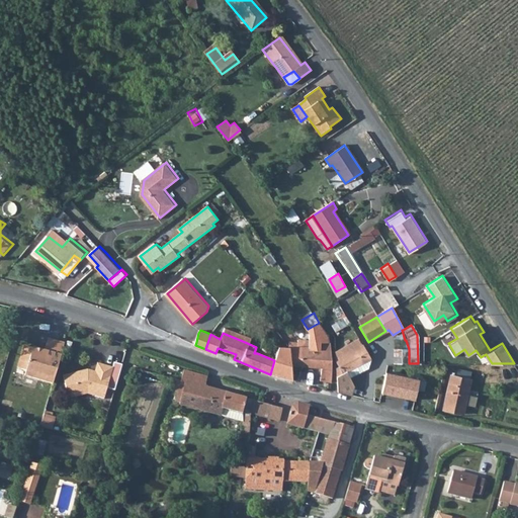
[(346,378),(344,374),(362,364),(356,351),(363,346),(359,339),(332,352),(332,356),(332,363),(335,368),(333,368),(333,369),(333,379),(333,392),(347,396),(350,385),(346,378)]
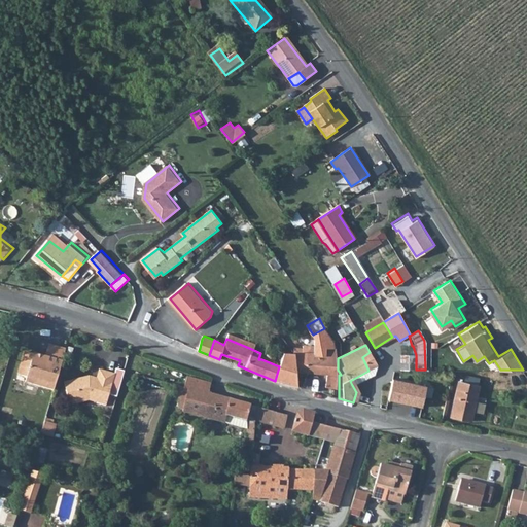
[(47,346),(44,354),(61,359),(64,351),(47,346)]
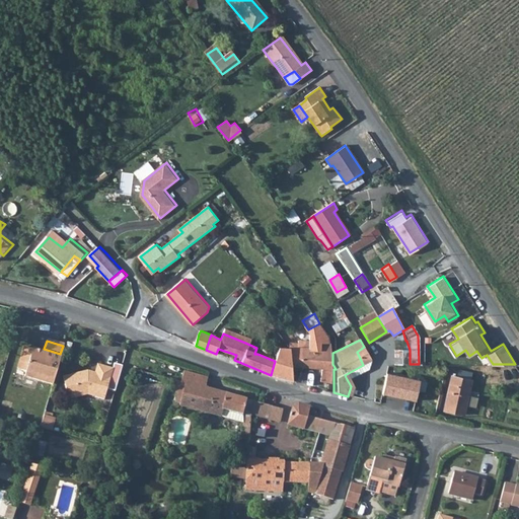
[(290,351),(293,367),(312,369),(313,351),(299,350),(299,344),(290,343),(290,351)]
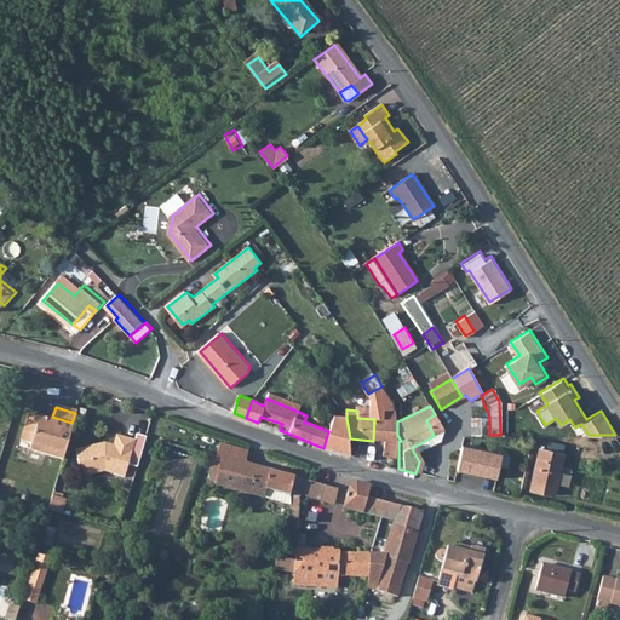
[(374,419),(373,441),(396,443),(396,412),(384,411),(383,420),(374,419)]
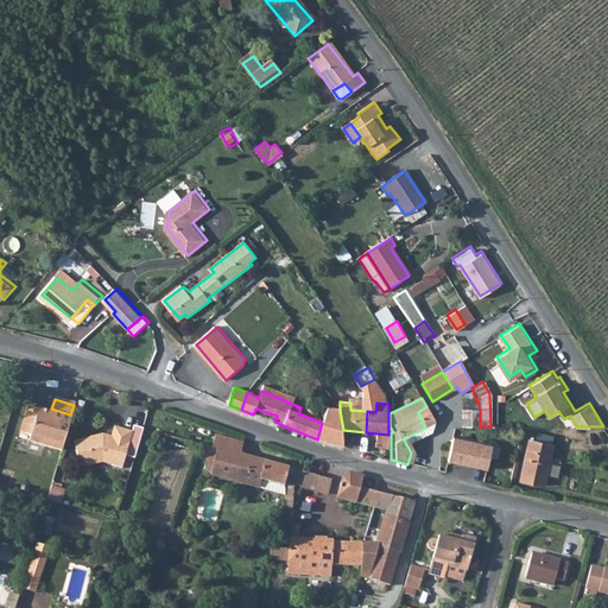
[(70,415),(51,409),(50,415),(27,406),(18,432),(29,436),(26,442),(59,451),(70,415)]
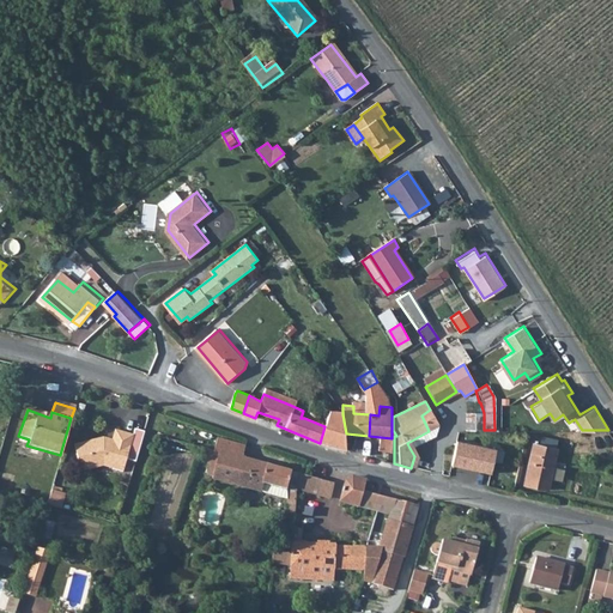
[(320,443),(344,449),(346,434),(343,414),(339,412),(335,413),(325,410),(319,424),(325,426),(320,443)]
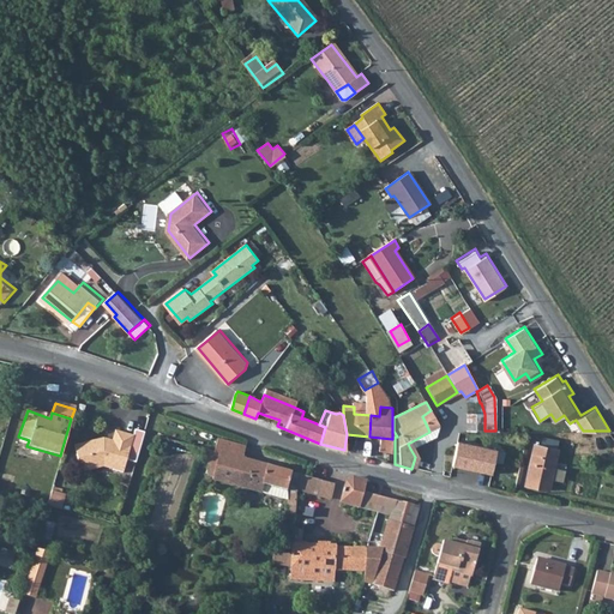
[(422,416),(429,432),(439,428),(431,410),(422,416)]
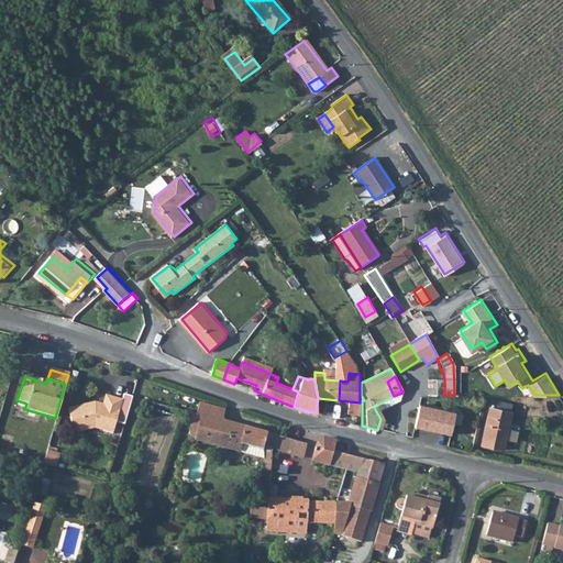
[(444,395),(444,379),(428,381),(427,395),(444,395)]
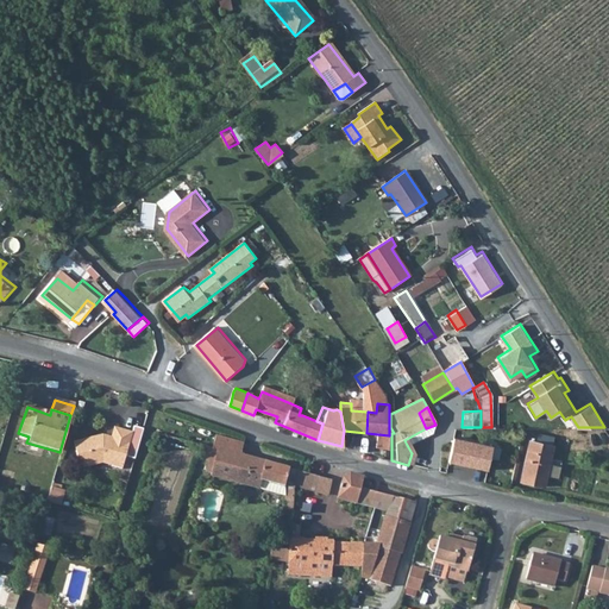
[(405,440),(407,445),(428,434),(435,425),(426,428),(405,440)]
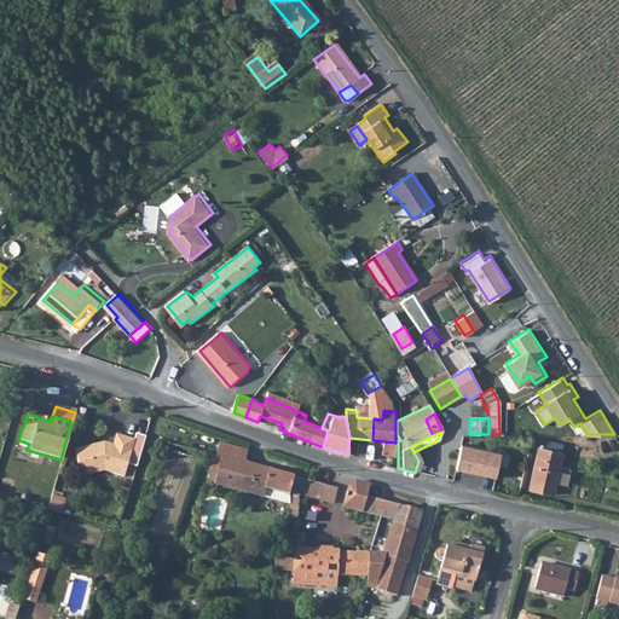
[(104,449),(96,445),(73,450),(79,476),(103,472),(121,478),(132,441),(115,435),(111,445),(106,443),(104,449)]
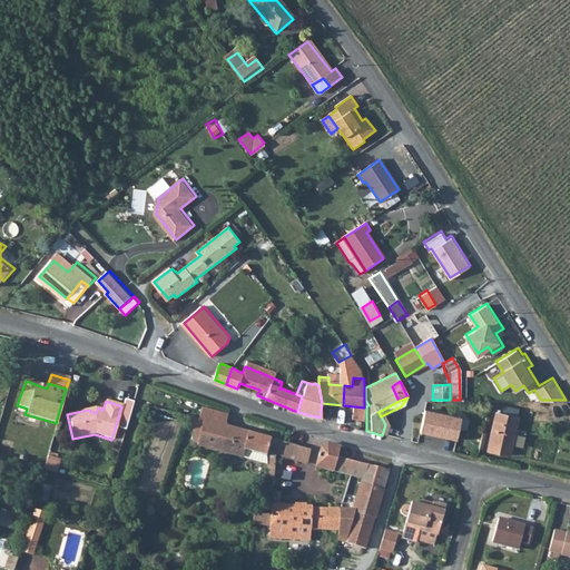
[(228,414),(204,406),(199,418),(224,425),(228,414)]
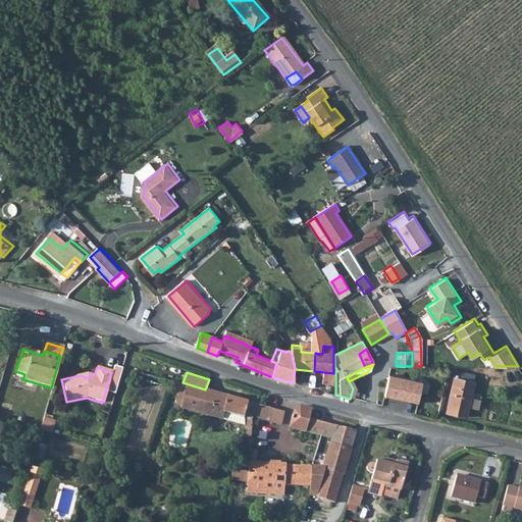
[(385,383),(382,396),(415,405),(420,384),(387,376),(385,383)]
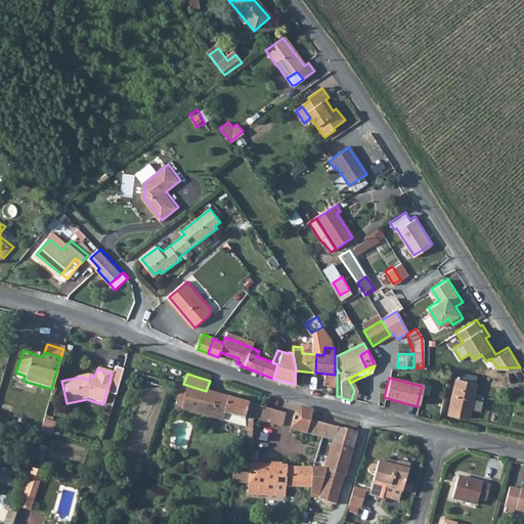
[(455,380),(450,379),(443,413),(448,415),(455,380)]
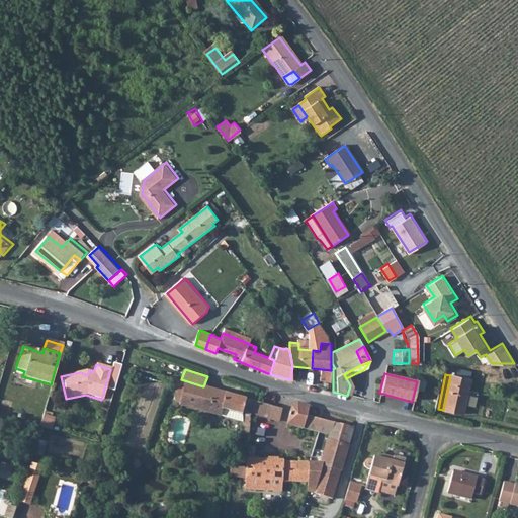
[(452,375),(444,409),(462,414),(464,415),(471,380),(452,375)]
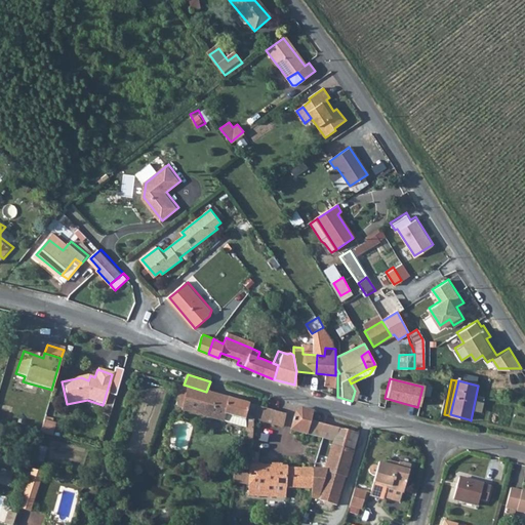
[(248,403),(206,392),(184,385),(179,393),(186,395),(182,410),(223,422),(225,415),(244,419),(248,403)]
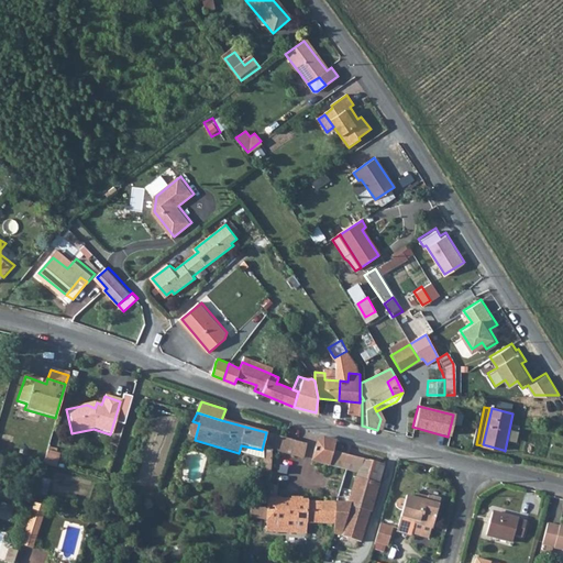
[(518,442),(521,427),(512,424),(509,440),(518,442)]
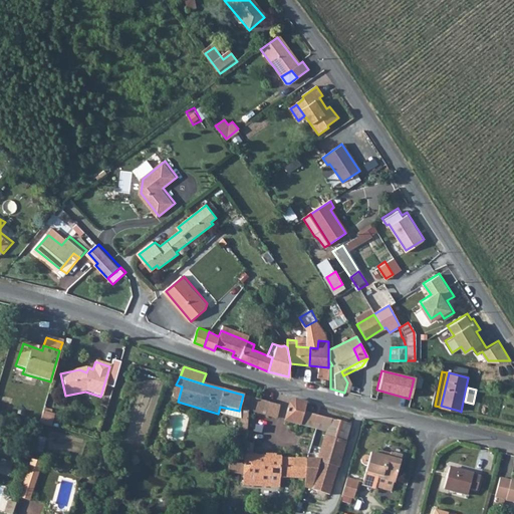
[(280,405),(249,397),(247,412),(276,418),(280,405)]
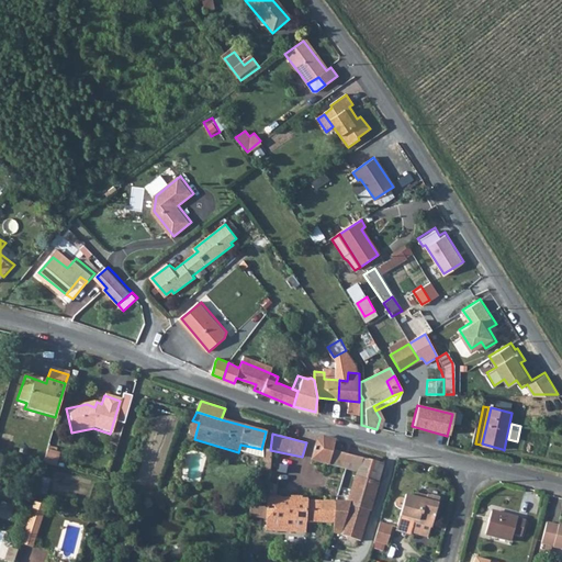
[(327,465),(333,450),(335,441),(332,439),(324,438),(317,438),(311,461),(327,465)]
